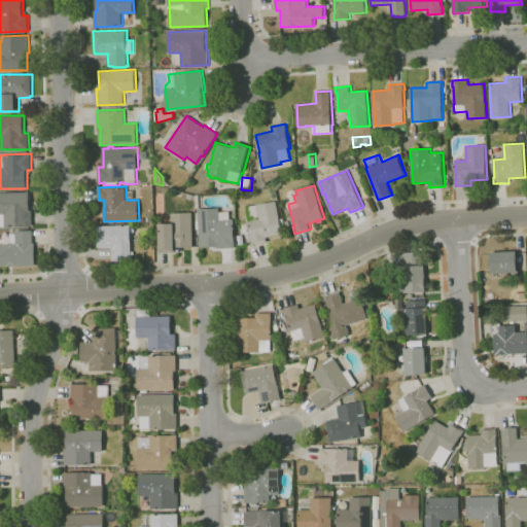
[(5,226),(5,225),(0,225),(0,191),(30,191),(30,210),(33,210),(33,226),(5,226)]
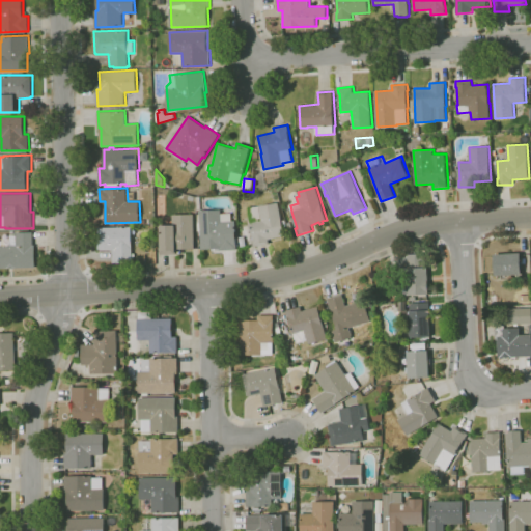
[(254,247),(253,241),(254,241),(248,208),(279,202),(282,220),(285,220),(287,227),(284,228),(285,235),(269,240),(270,244),(254,247)]
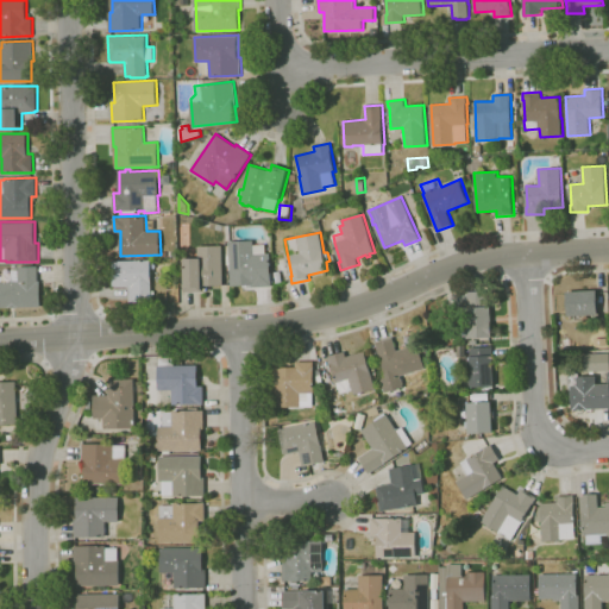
[(244,288),(244,286),(232,286),(231,270),(228,270),(226,245),(230,245),(230,242),(238,240),(238,239),(249,238),(249,240),(253,239),(255,245),(265,244),(267,253),(270,253),(272,286),(244,288)]
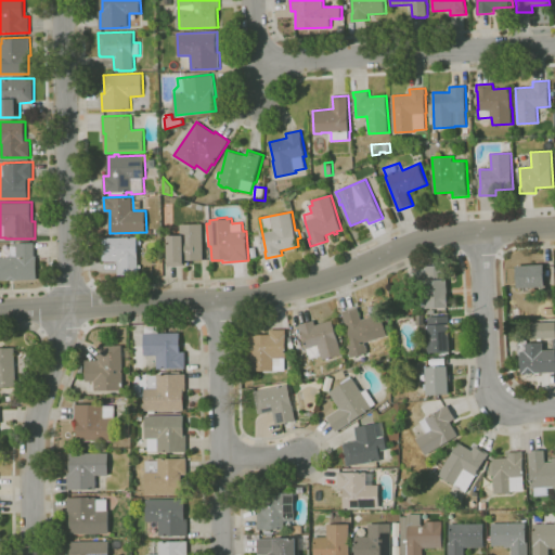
[(169,266),(169,259),(169,258),(168,235),(175,235),(173,226),(179,226),(179,224),(181,224),(181,223),(204,223),(205,259),(185,259),(185,266),(169,266)]
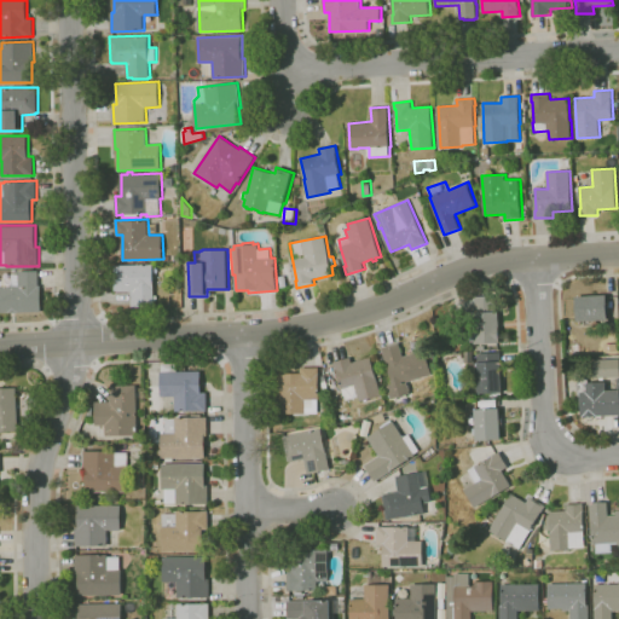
[(132,307),(132,291),(122,291),(122,293),(116,294),(115,265),(154,264),(155,306),(132,307)]
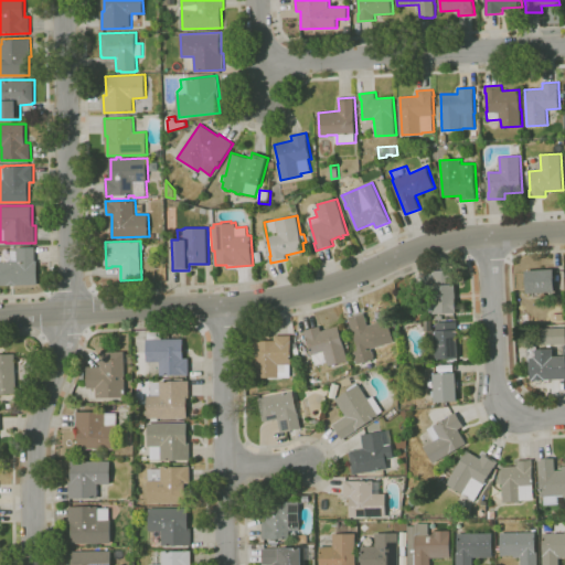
[(0,285),(0,260),(11,260),(11,249),(18,249),(18,247),(35,246),(36,260),(38,260),(38,285),(0,285)]
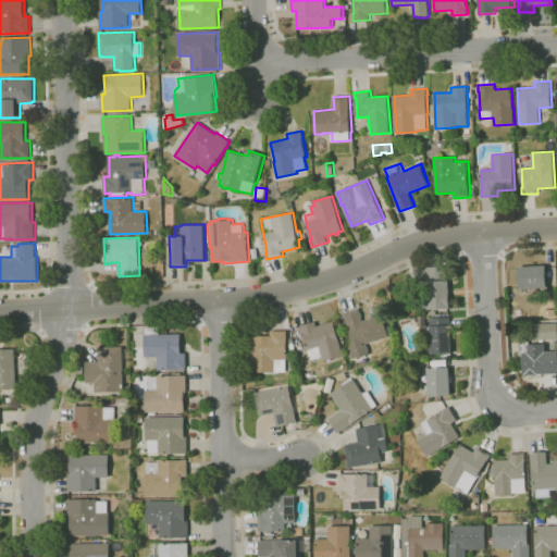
[(519,288),(519,267),(547,265),(547,288),(519,288)]
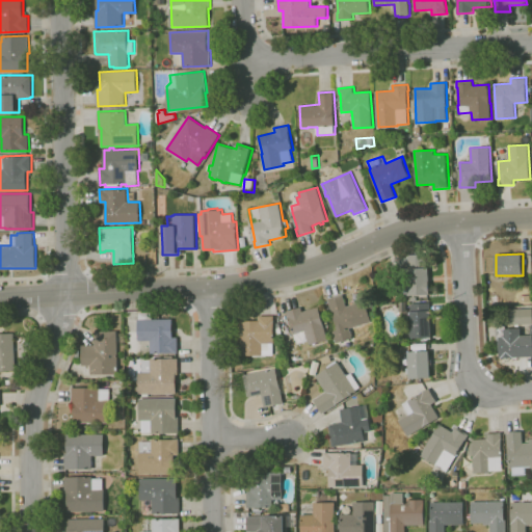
[(430,295),(408,296),(408,293),(405,293),(405,289),(409,289),(408,262),(402,262),(402,256),(408,256),(408,255),(427,255),(427,267),(430,267),(430,295)]
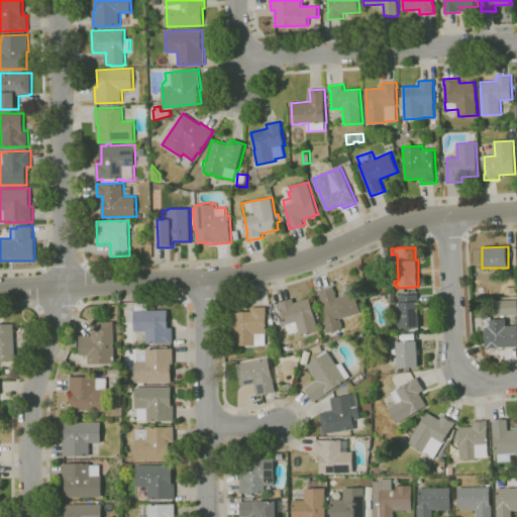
[(327,333),(324,322),(329,320),(326,310),(325,311),(324,307),(325,306),(324,304),(323,305),(322,300),(319,290),(333,286),(337,298),(355,292),(362,313),(351,316),(351,318),(346,319),(346,317),(340,319),(340,321),(341,321),(343,326),(342,326),(343,329),(327,333)]
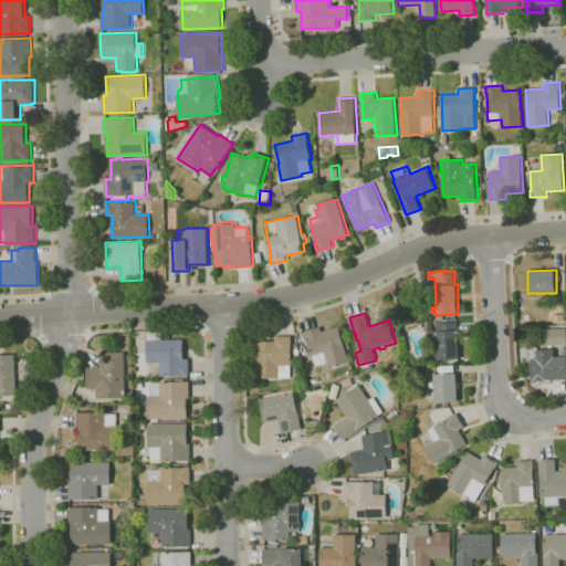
[(437,360),(436,323),(458,322),(458,329),(459,329),(460,359),(437,360)]
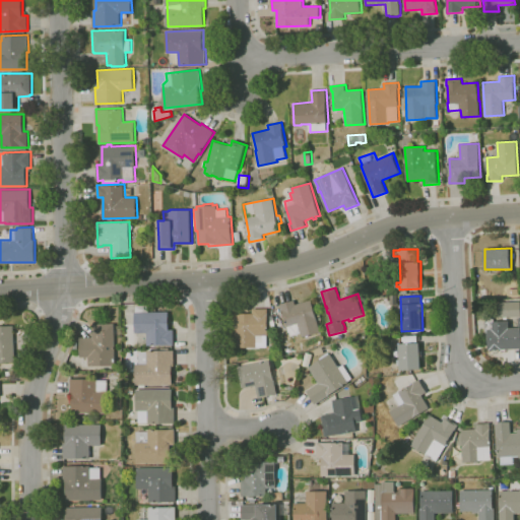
[(303,337),(302,333),(290,336),(288,326),(287,327),(287,325),(286,325),(282,309),(281,309),(280,304),(296,300),(297,304),(312,300),(313,303),(317,302),(319,308),(315,309),(322,332),(303,337)]
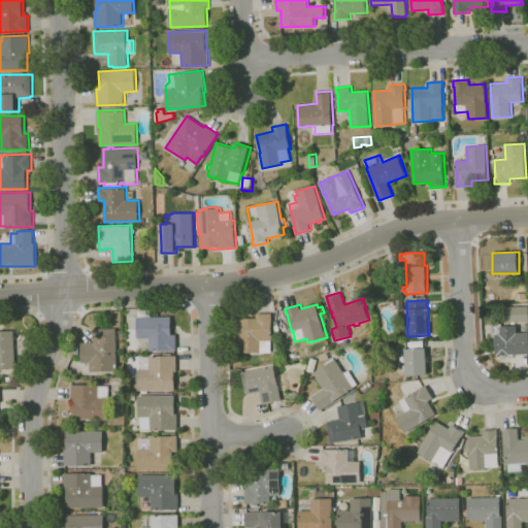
[(512,324),(512,322),(507,323),(506,306),(527,305),(527,321),(516,322),(516,324),(512,324)]
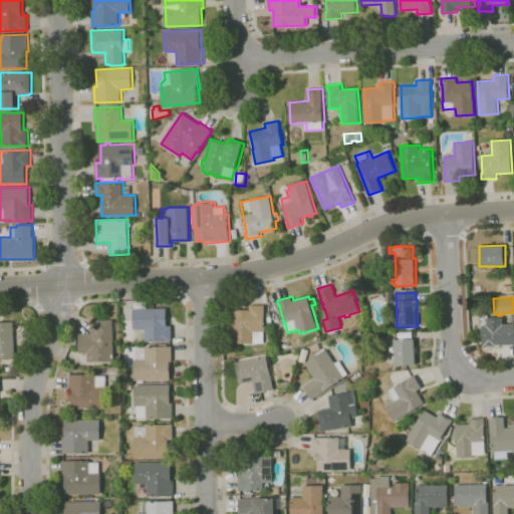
[(172,341),(146,341),(146,330),(143,330),(143,329),(135,329),(134,308),(136,308),(136,302),(148,301),(148,308),(168,308),(168,326),(172,325),(172,341)]
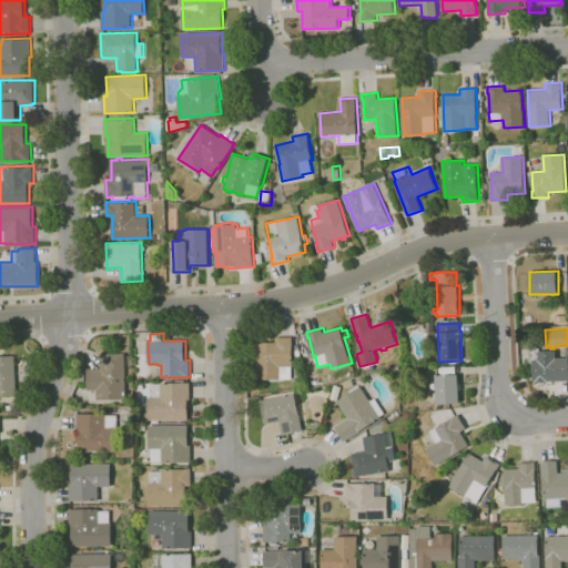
[(279,379),(279,378),(257,379),(257,367),(256,343),(276,343),(276,337),(293,336),(294,366),(292,366),(292,379),(279,379)]
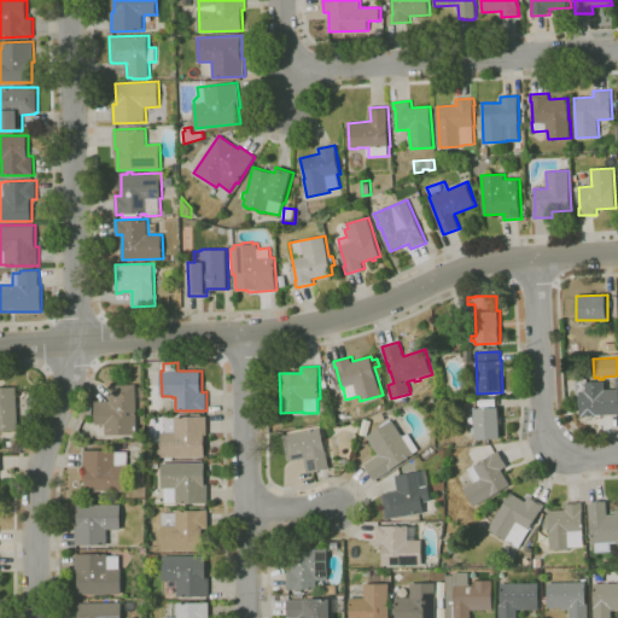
[(333,390),(328,372),(334,369),(339,389),(333,390)]
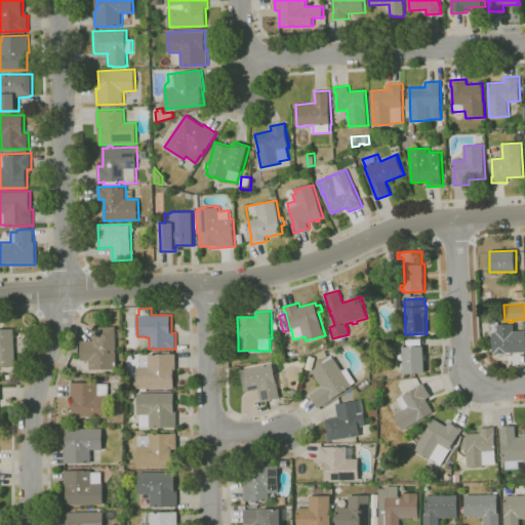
[(361,329),(358,321),(367,318),(369,327),(361,329)]
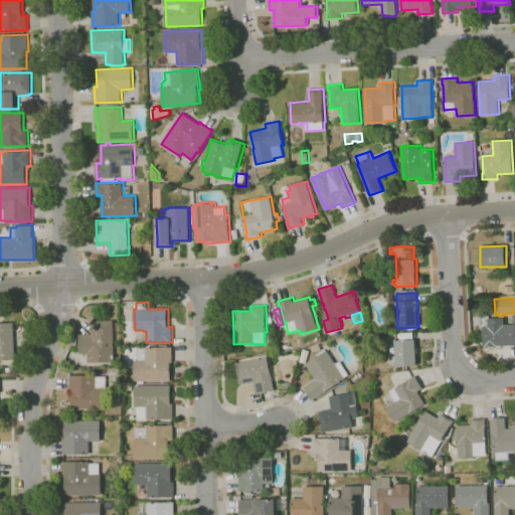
[(497,347),(497,346),(485,346),(484,324),(481,324),(481,319),(486,314),(489,314),(490,318),(504,317),(505,325),(514,324),(513,315),(514,315),(514,345),(501,346),(501,347),(497,347)]
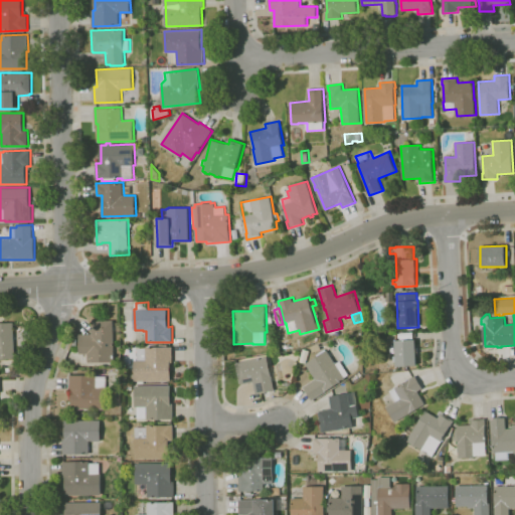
[(89,362),(89,354),(79,354),(79,334),(92,334),(92,322),(94,322),(94,321),(115,320),(115,362),(89,362)]
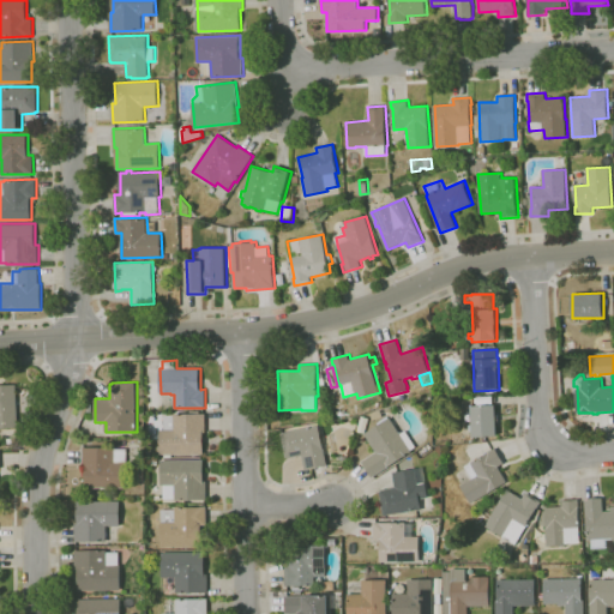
[(0,384),(17,384),(19,428),(0,428),(0,384)]
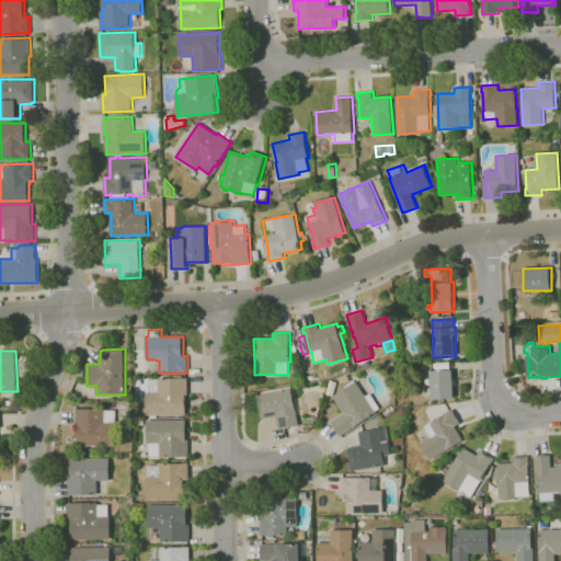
[(432,399),(432,393),(430,393),(428,388),(433,388),(433,385),(426,386),(426,373),(431,373),(431,370),(453,369),(455,398),(432,399)]
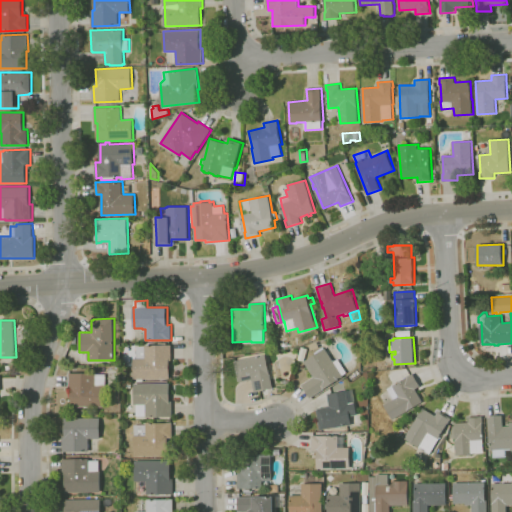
[(143,381),(136,381),(136,379),(134,379),(134,358),(138,358),(137,346),(145,346),(145,345),(171,344),(172,360),(170,360),(170,378),(143,379),(143,381)]
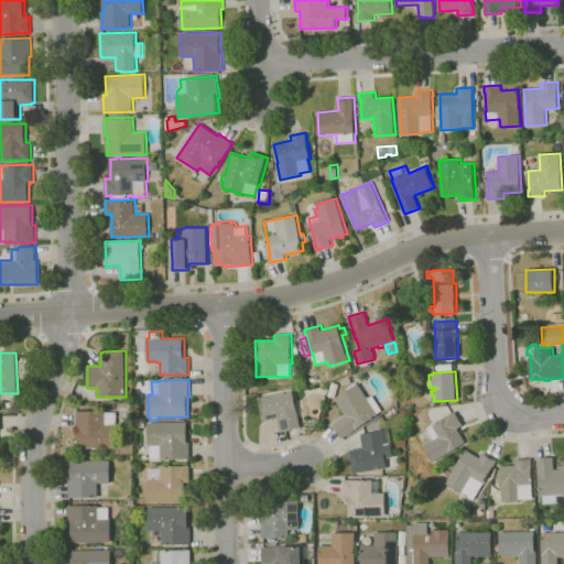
[(336,398),(328,396),(333,381),(339,383),(336,398)]
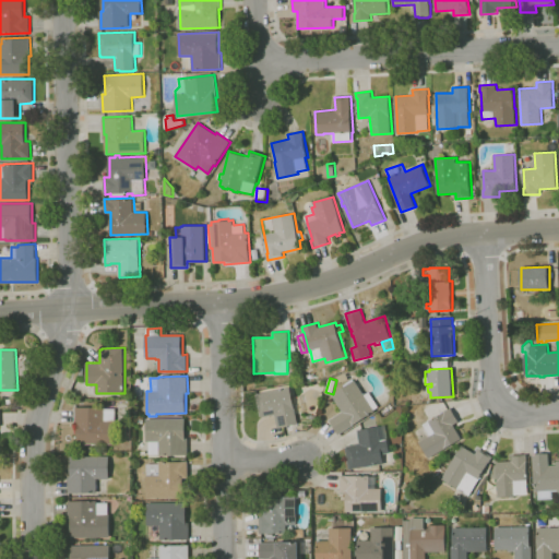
[(340,435),(330,420),(343,412),(332,394),(355,380),(356,381),(360,379),(364,384),(360,387),(365,394),(370,392),(379,406),(375,409),(376,411),(340,435)]
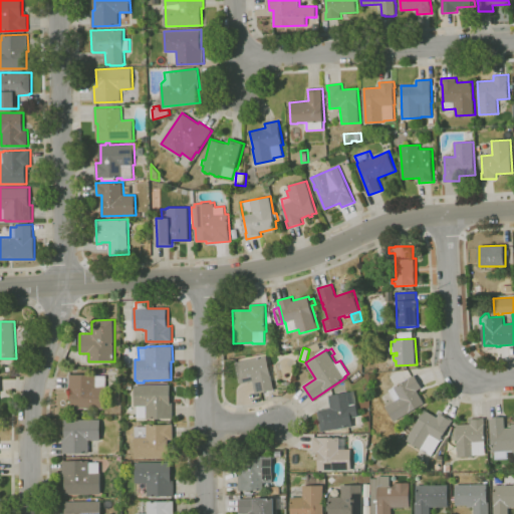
[(265,398),(263,392),(256,394),(253,381),(240,383),(236,362),(243,360),(268,355),(269,364),(277,362),(278,370),(277,371),(279,378),(273,379),(275,390),(269,391),(270,397),(265,398)]
